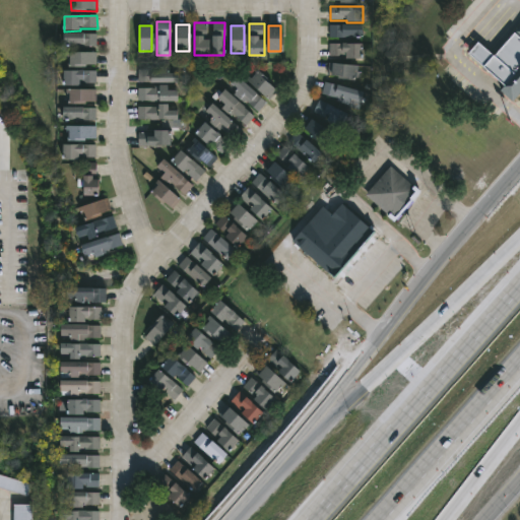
[(329,25),(330,38),(364,38),(363,25),(329,25)]
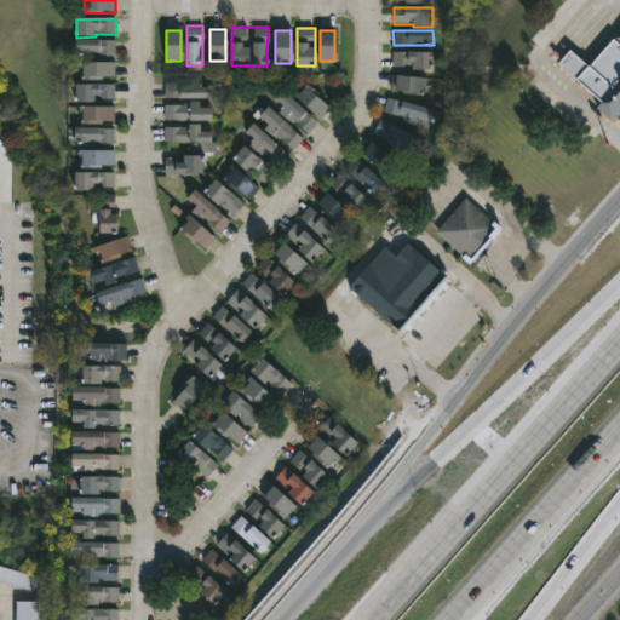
[(619,32),(589,67),(577,56),(570,50),(558,64),(566,70),(601,103),(596,109),(610,122),(619,112),(619,32)]
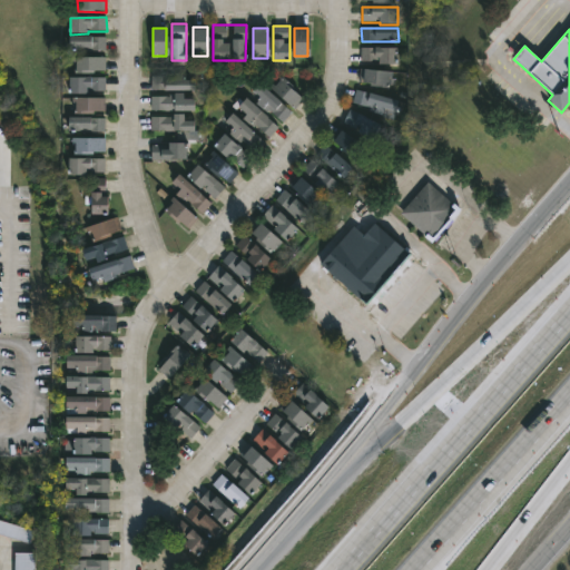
[(106,50),(106,37),(70,37),(70,50),(106,50)]
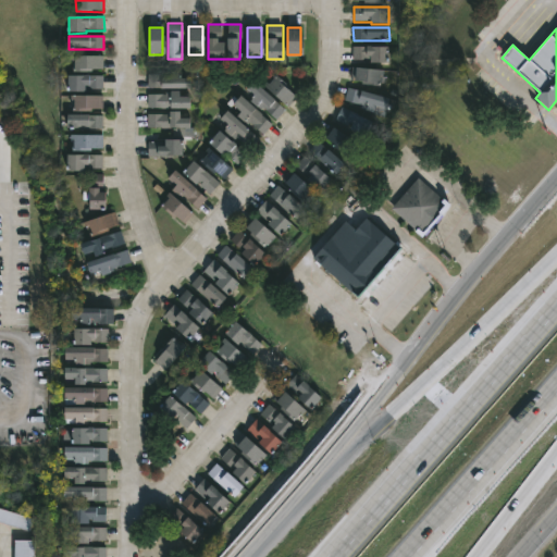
[(354,60),(370,60),(371,64),(387,63),(387,47),(353,47),(354,60)]
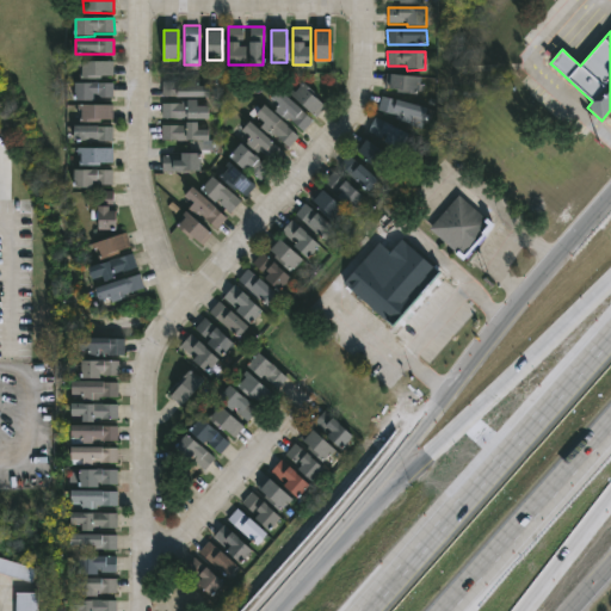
[(113,76),(113,61),(81,62),(81,78),(113,76)]
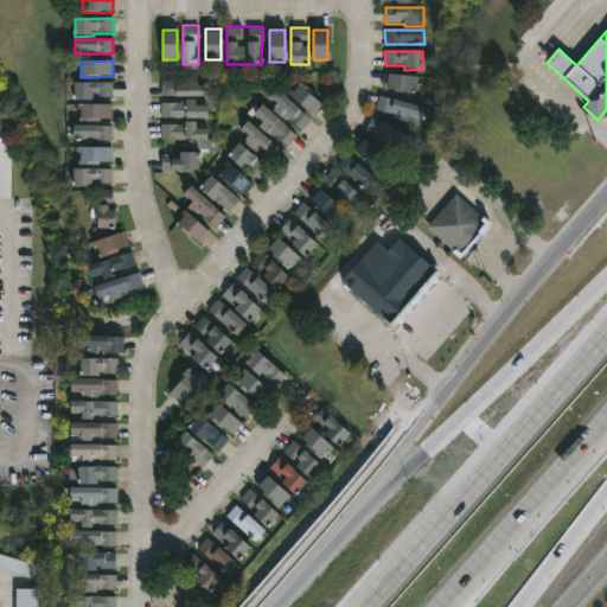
[(420,76),(383,75),(383,90),(419,91),(420,76)]
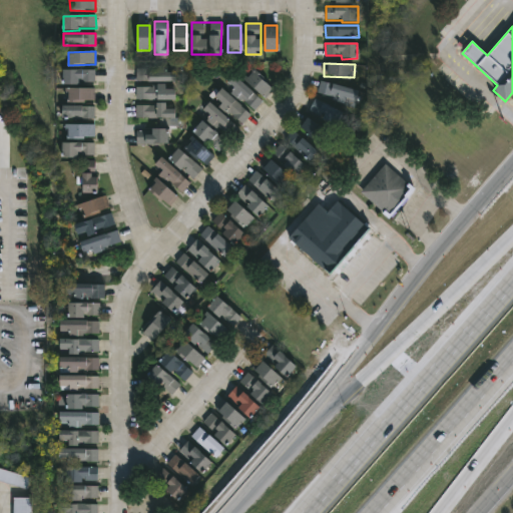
[(135,83),(135,67),(175,67),(175,83),(135,83)]
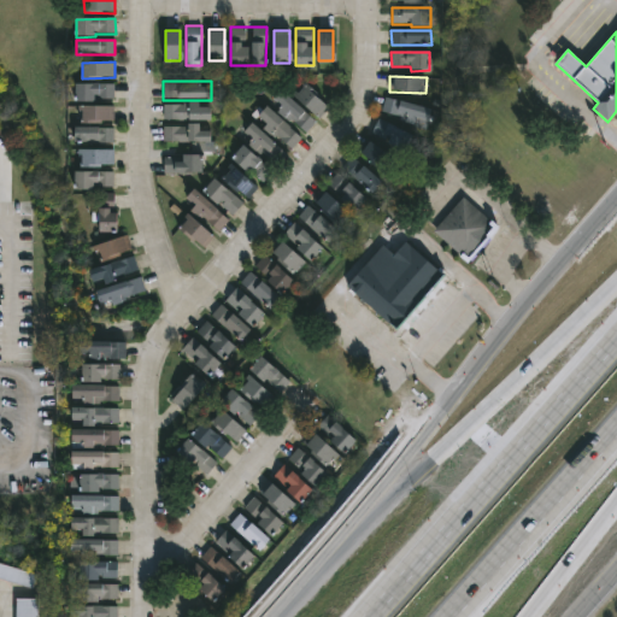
[(113,84),(112,103),(75,101),(75,83),(113,84)]
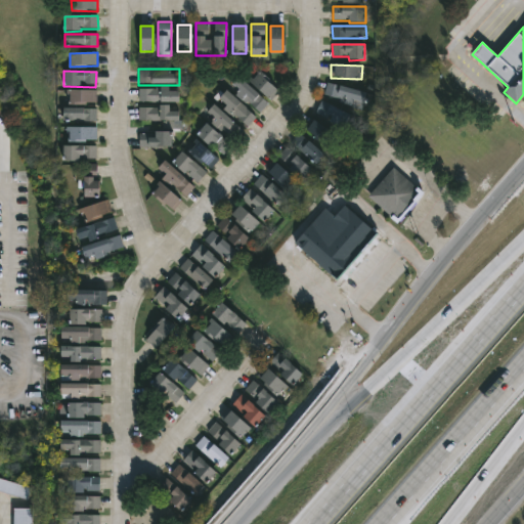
[(250,83),(259,73),(278,93),(269,102),(250,83)]
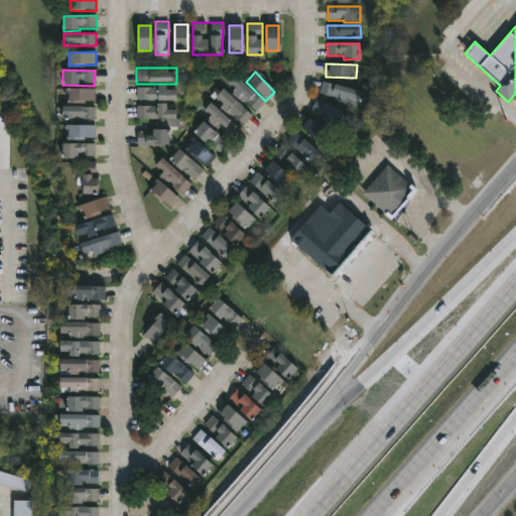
[(226,88),(235,77),(263,103),(254,113),(226,88)]
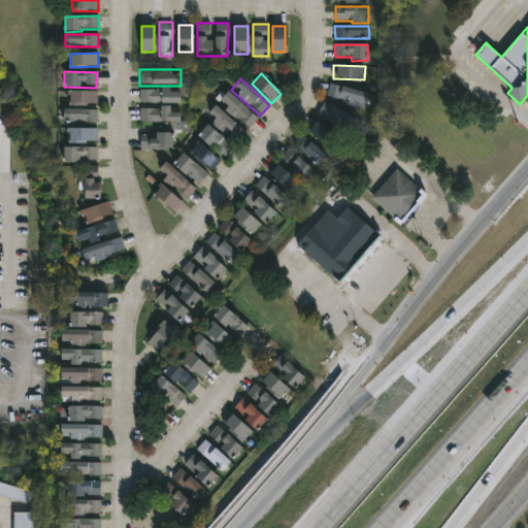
[(369,93),(329,85),(326,100),(366,107),(369,93)]
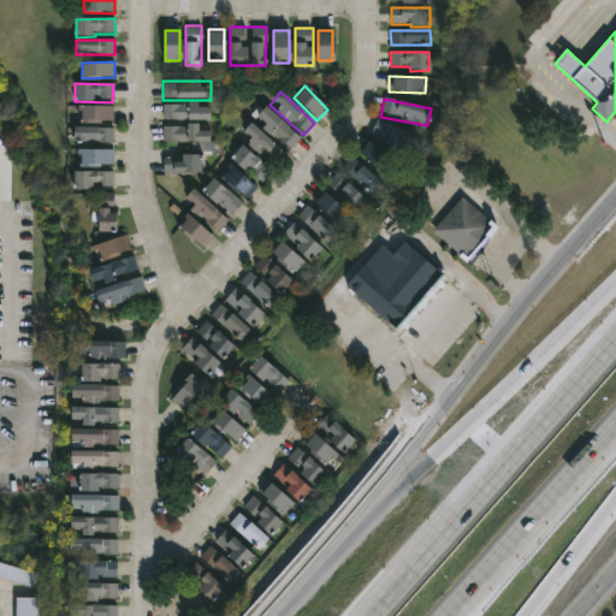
[(163,122),(163,104),(211,104),(211,122),(163,122)]
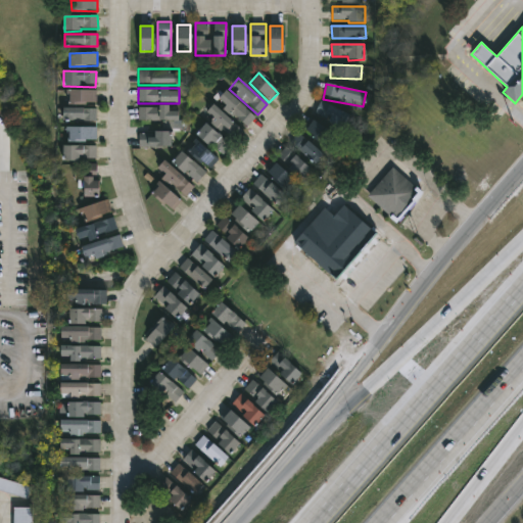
[(96,90),(96,104),(66,104),(66,90),(96,90)]
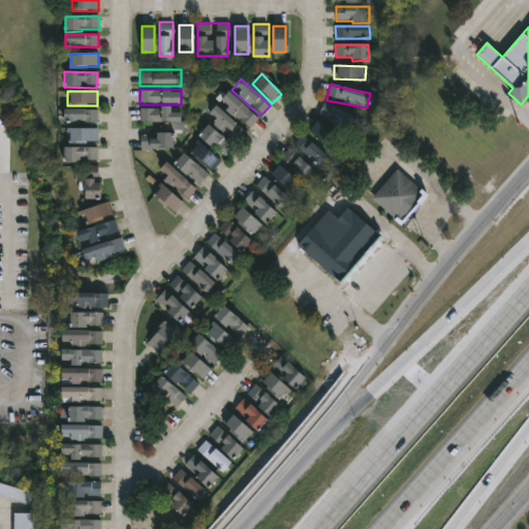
[(220,103),(229,93),(257,120),(248,129),(220,103)]
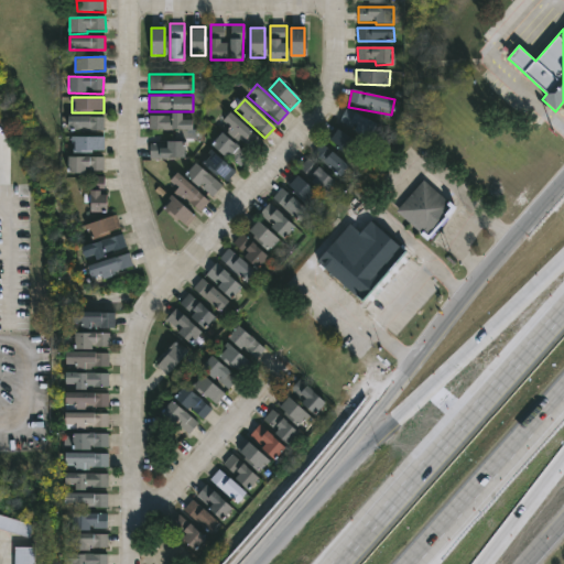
[(367,138),(339,122),(347,109),(375,125),(367,138)]
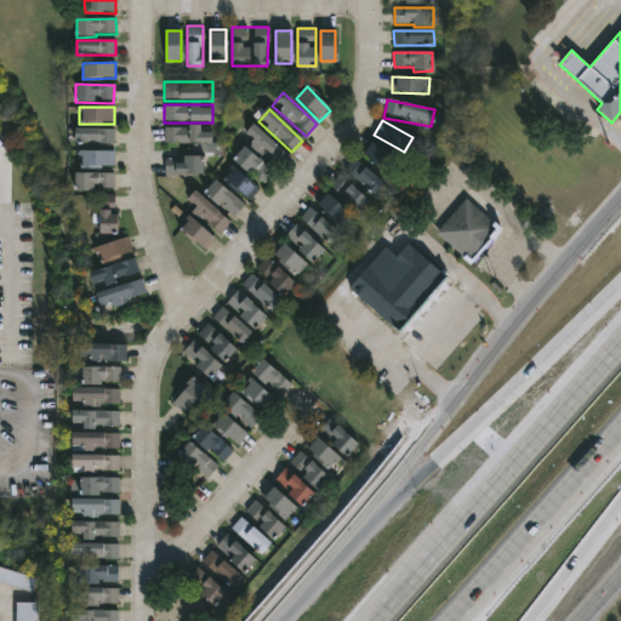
[(244,136),(254,125),(285,155),(275,166),(244,136)]
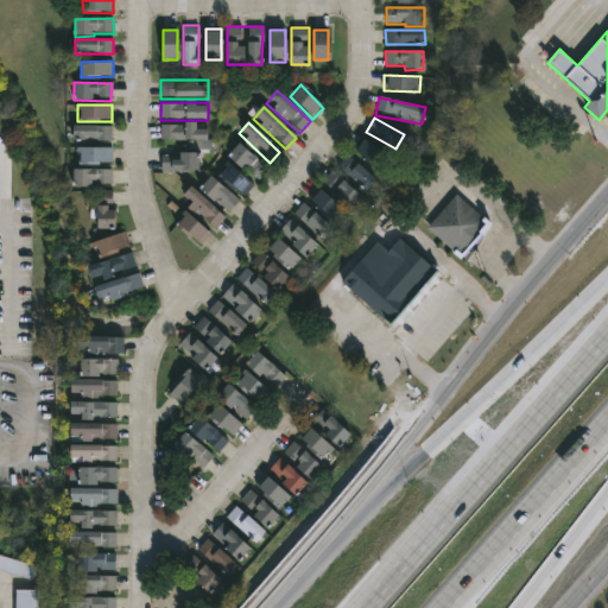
[(160,125),(207,125),(207,141),(160,141),(160,125)]
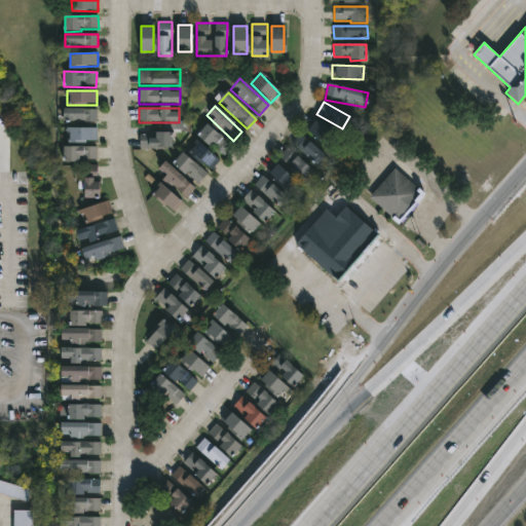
[(63,122),(63,110),(96,110),(96,122),(63,122)]
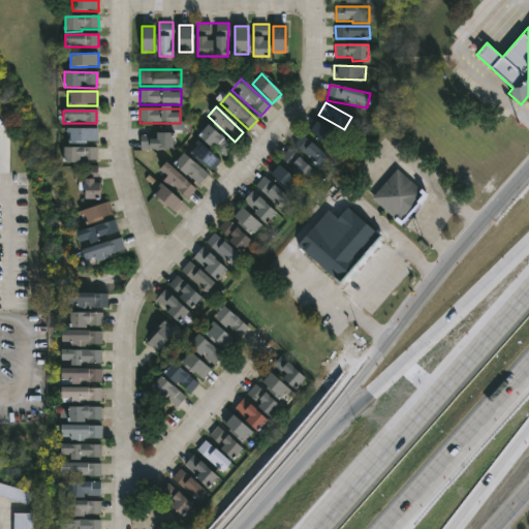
[(307,132),(316,120),(338,136),(330,148),(307,132)]
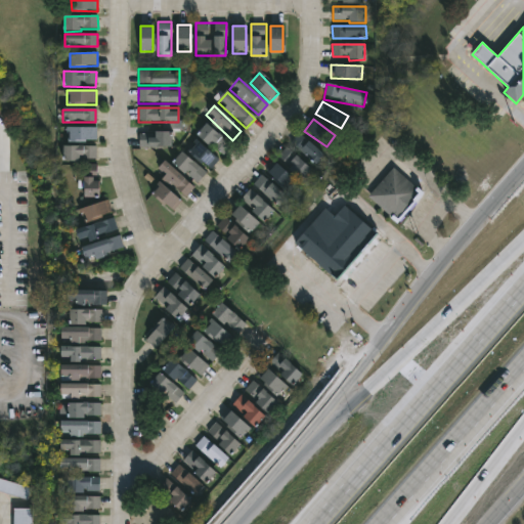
[(197,136),(206,125),(231,146),(221,158),(197,136)]
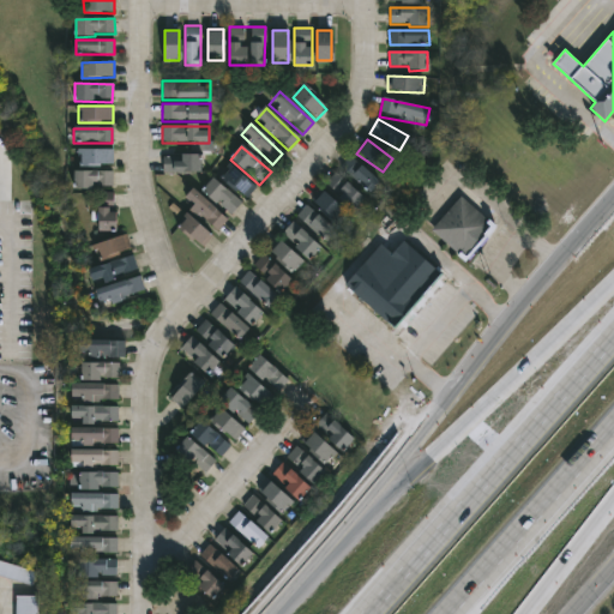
[(112,150),(112,166),(76,166),(76,150),(112,150)]
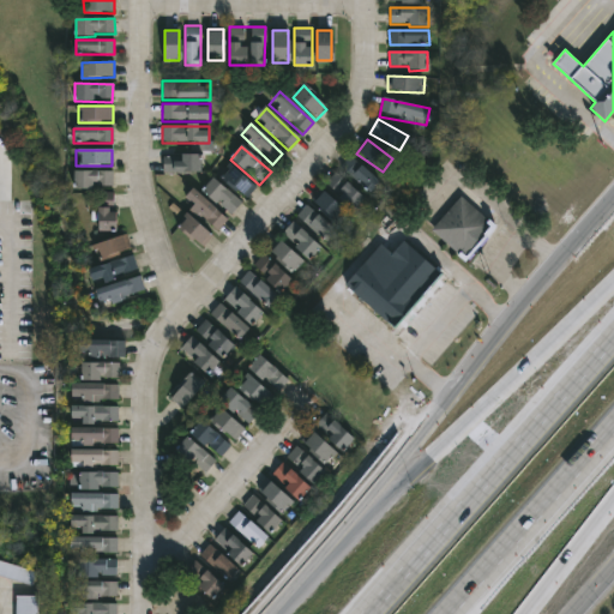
[(202,155),(202,174),(162,174),(162,155),(202,155)]
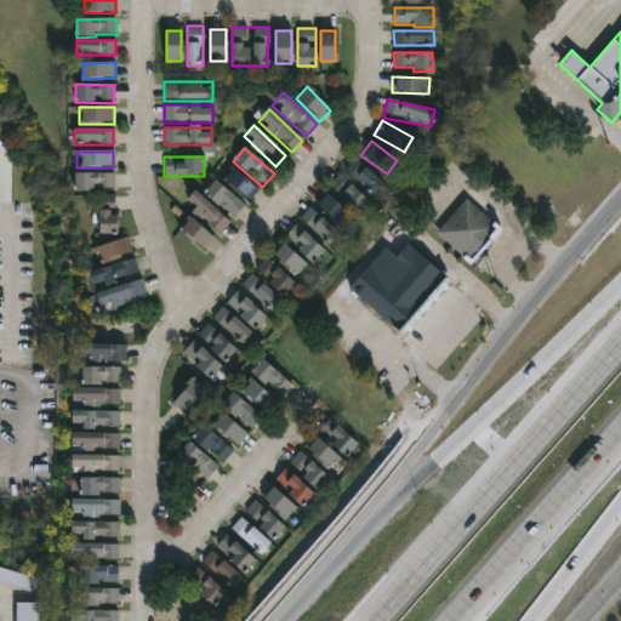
[(383,182),(374,194),(343,170),(353,158),(383,182)]
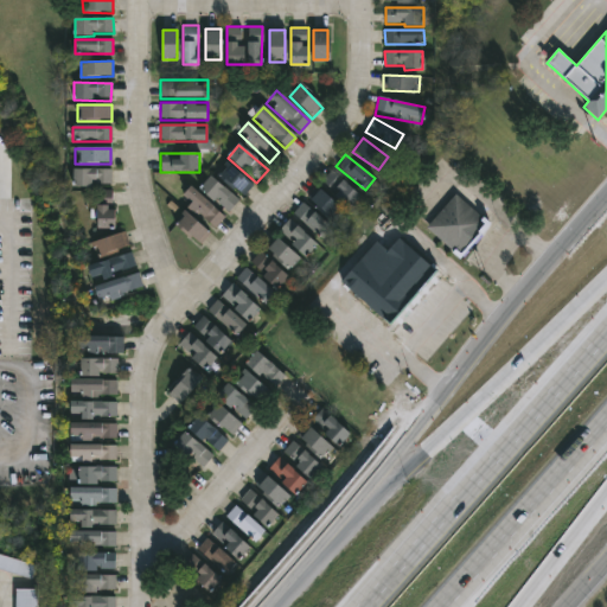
[(217,176),(228,164),(253,185),(241,198),(217,176)]
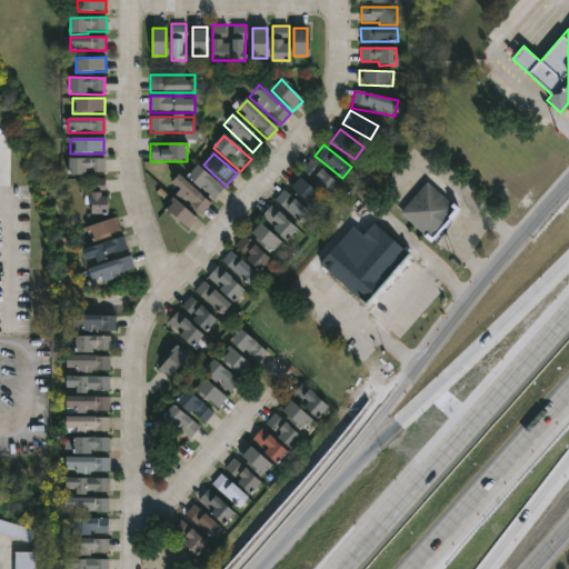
[(103,159),(103,173),(68,173),(68,159),(103,159)]
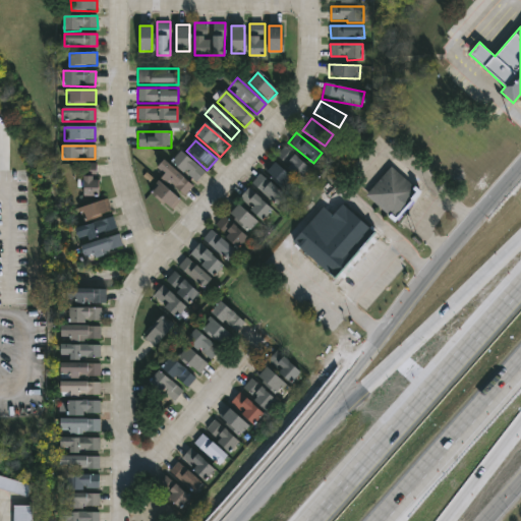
[(308,168),(297,179),(275,157),(285,146),(308,168)]
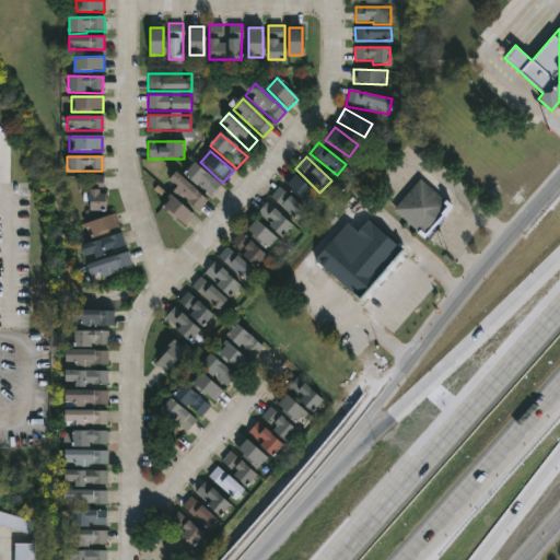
[(220,186),(210,197),(184,174),(195,162),(220,186)]
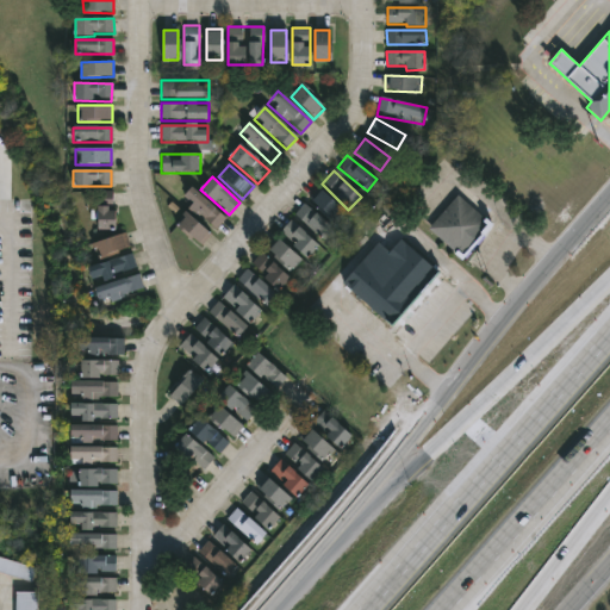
[(193,204),(190,209),(217,230),(228,216),(191,188),(184,197),(193,204)]
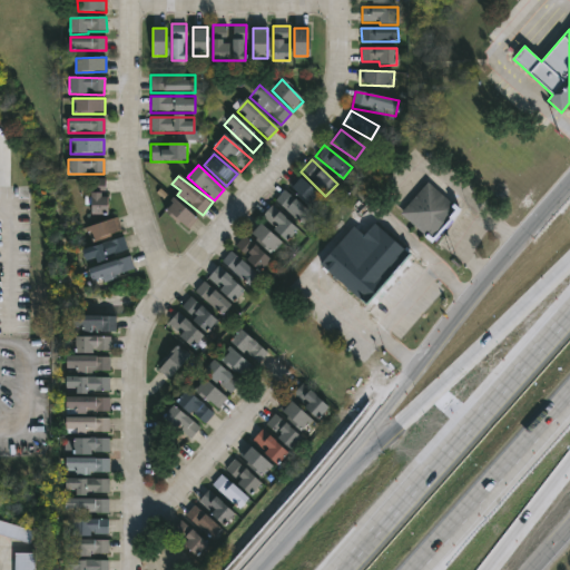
[(313,207),(290,187),(298,176),(322,196),(313,207)]
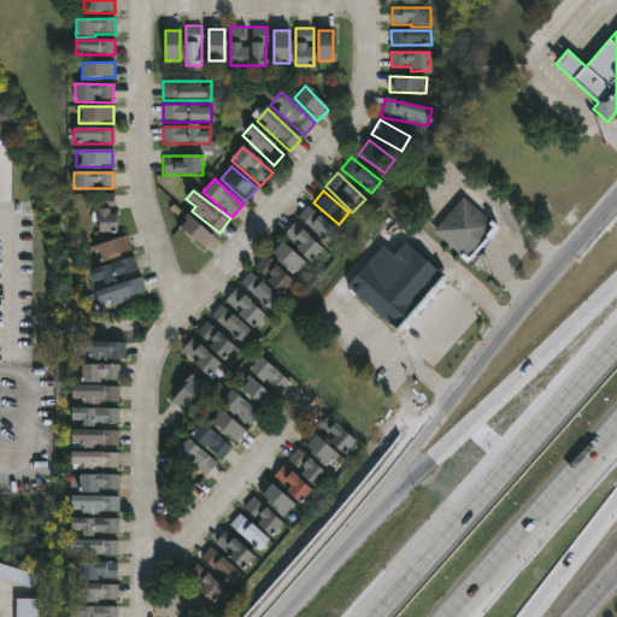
[(117,213),(113,213),(113,194),(98,194),(99,233),(118,233),(117,213)]
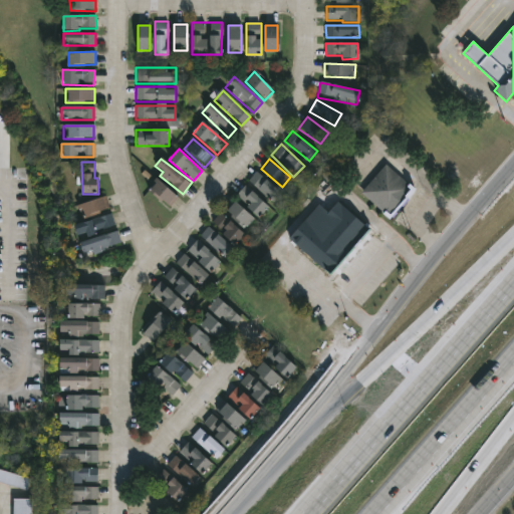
[(384,164),(359,192),(380,211),(383,208),(390,212),(412,188),(384,164)]
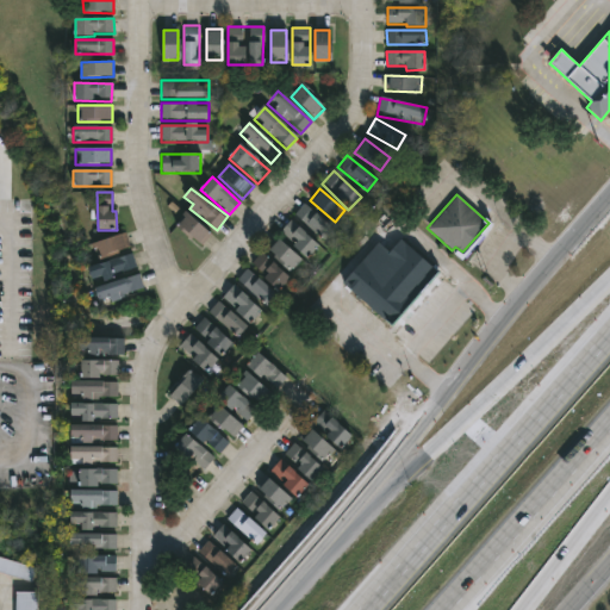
[(297,218),(306,206),(332,228),(323,238),(297,218)]
